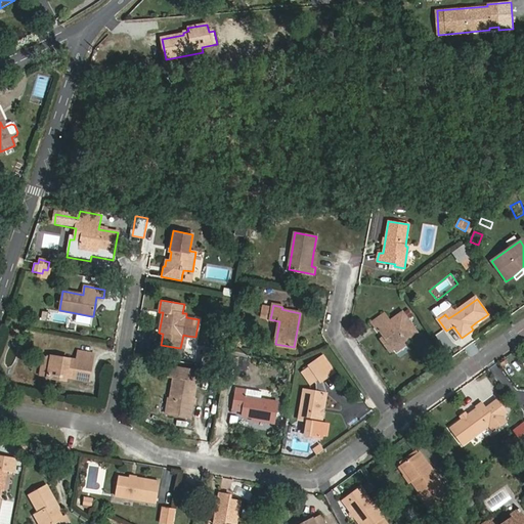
[(448,318),(456,313),(453,309),(445,314),(448,318)]
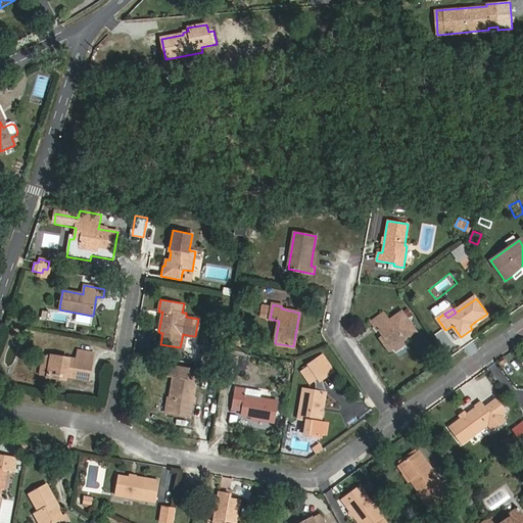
[(91,316),(76,313),(75,322),(89,324),(91,316)]
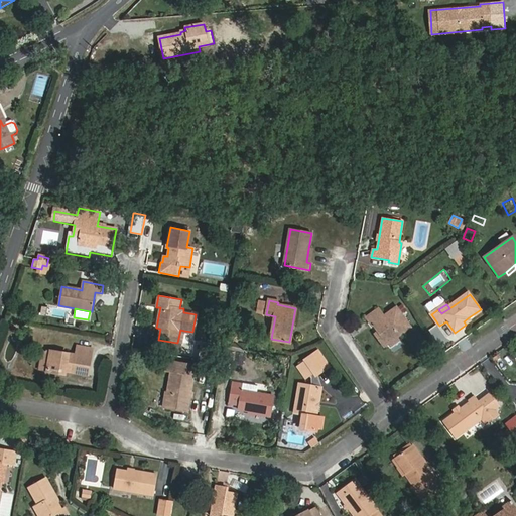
[(383,346),(387,344),(396,337),(409,327),(396,308),(384,317),(378,309),(366,317),(372,326),(373,326),(378,332),(375,335),(383,346)]
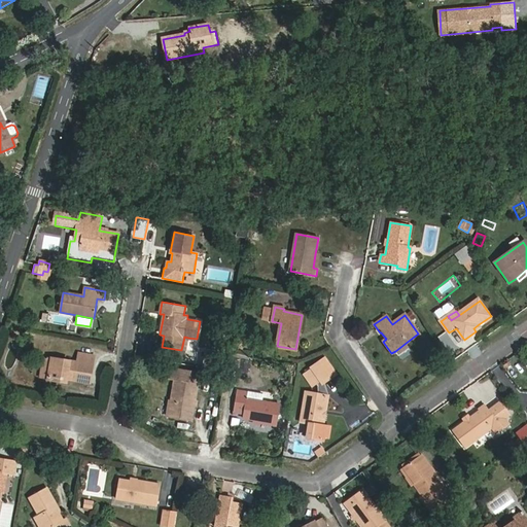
[(243,350),(244,339),(237,338),(235,349),(243,350)]
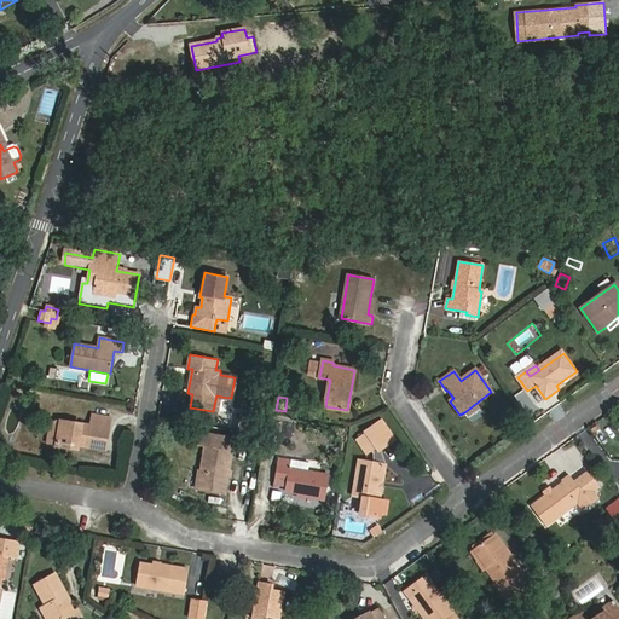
[(475,404),(464,412),(468,417),(479,409),(475,404)]
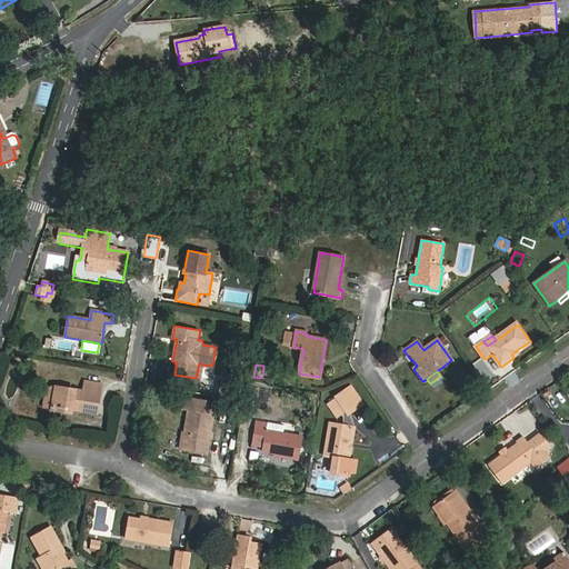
[(55,387),(50,409),(50,410),(72,415),(73,410),(98,415),(103,385),(85,381),(82,391),(55,387)]
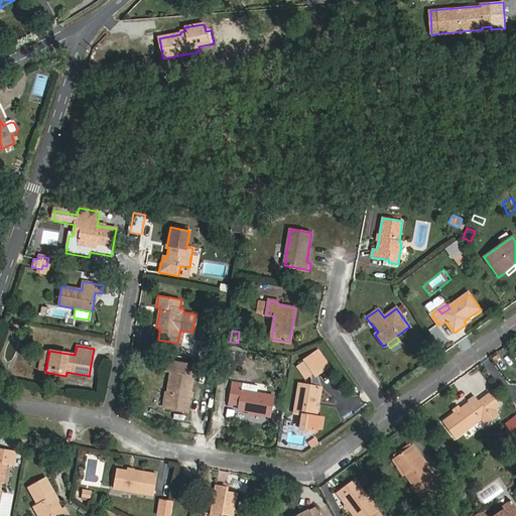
[(39,370),(45,371),(49,351),(42,350),(39,370)]
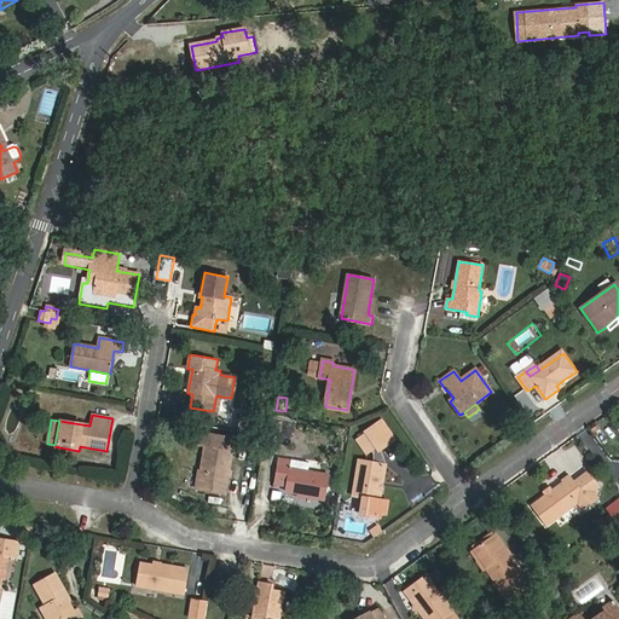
[(379,451),(386,445),(374,428),(366,433),(368,435),(363,439),(368,446),(374,443),(379,451)]
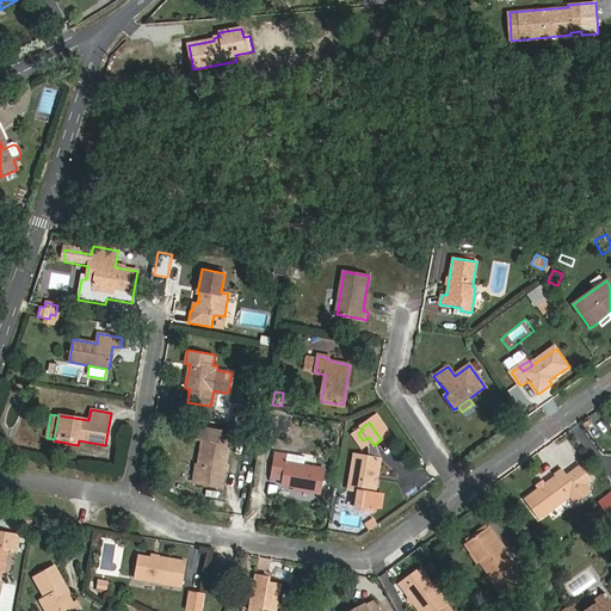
[(228,446),(230,433),(199,427),(197,439),(202,440),(198,464),(197,464),(193,483),(223,488),(229,446),(228,446)]
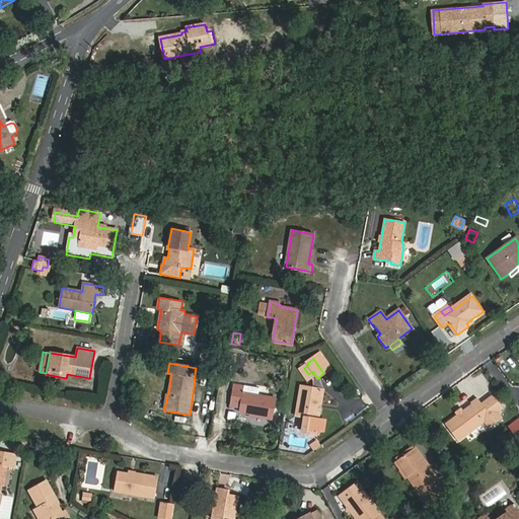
[(243,388),(233,387),(231,403),(240,405),(239,412),(250,414),(249,416),(273,420),(276,399),(242,393),(243,388)]
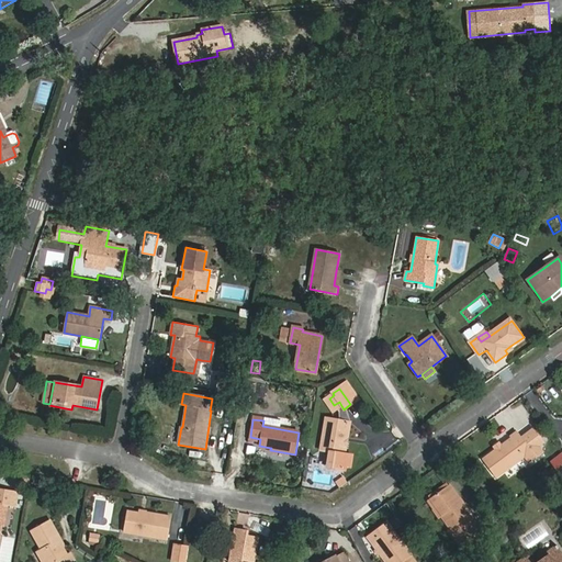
[(343,439),(347,440),(350,424),(326,419),(321,449),(330,451),(327,468),(345,471),(346,467),(350,467),(352,456),(345,453),(340,453),(343,439)]
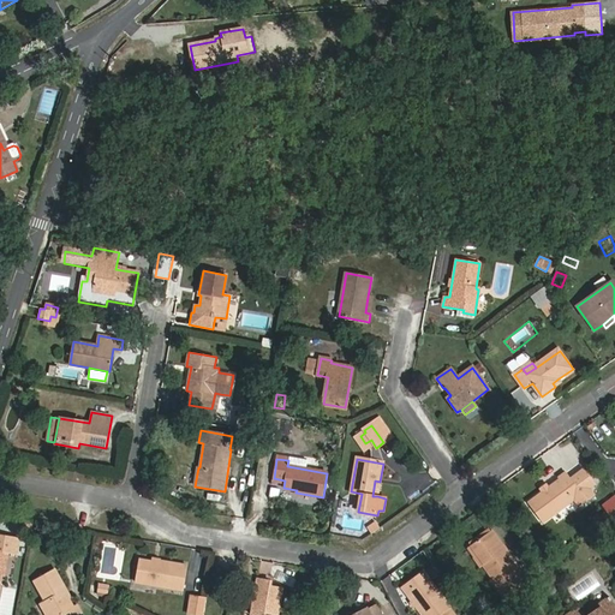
[(543,521),(580,494),(585,501),(592,495),(587,488),(595,483),(586,472),(572,482),(567,475),(529,503),(543,521)]
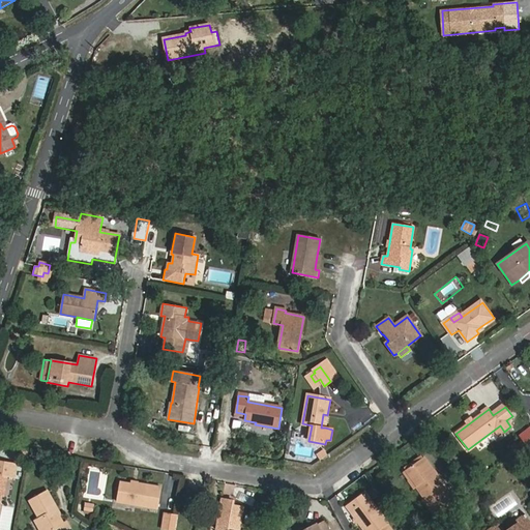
[(529,429),(520,436),(525,444),(529,439),(529,429)]
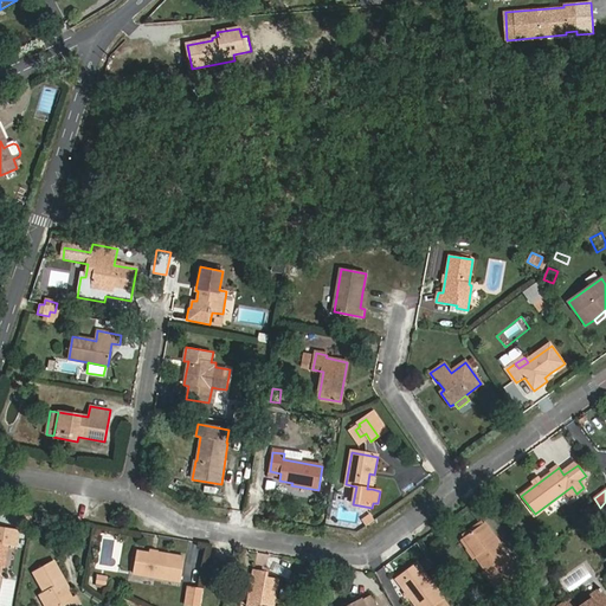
[(505,556),(482,521),(461,536),(469,548),(466,550),(472,559),(475,556),(485,571),(497,588),(500,587),(507,592),(522,571),(511,563),(505,556)]
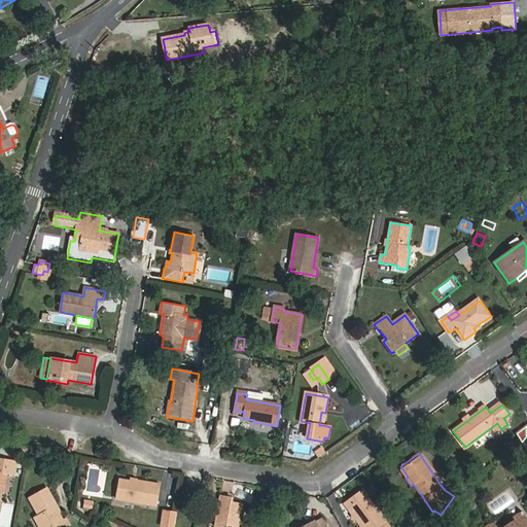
[(156,505),(160,485),(131,481),(131,482),(119,480),(116,499),(156,505)]
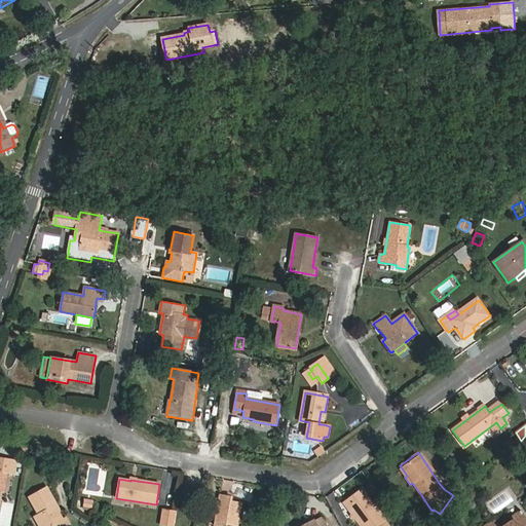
[(61,511),(47,487),(30,497),(39,515),(35,518),(38,525),(65,525),(69,524),(66,518),(64,520),(59,512),(61,511)]
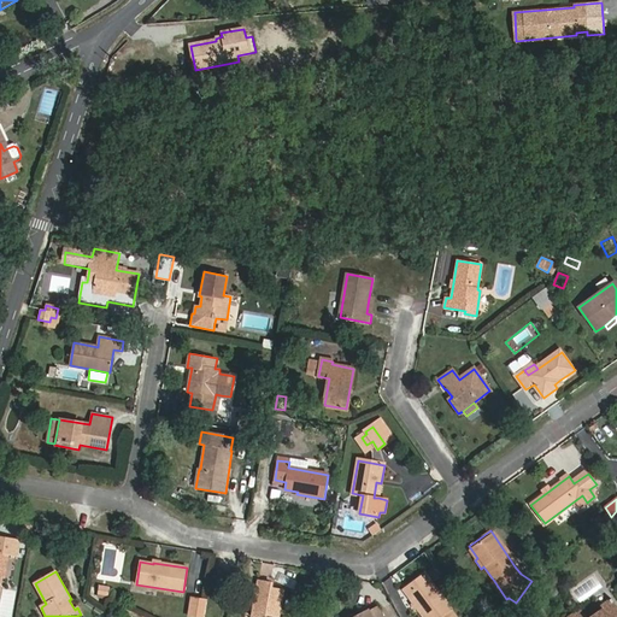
[(422,616),(453,616),(450,611),(451,610),(424,574),(403,589),(422,616)]
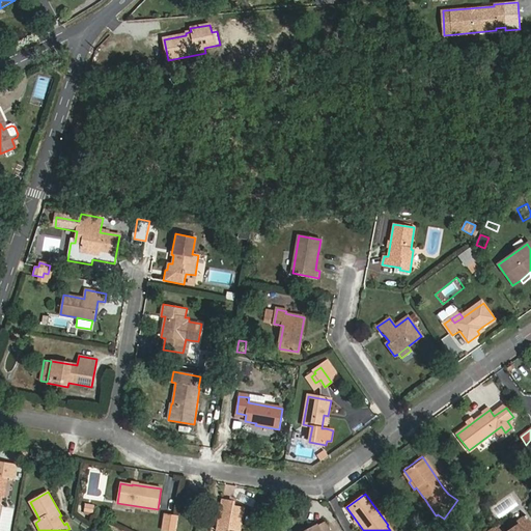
[(235,503),(222,500),(216,530),(218,530),(240,530),(245,508),(234,506),(235,503)]
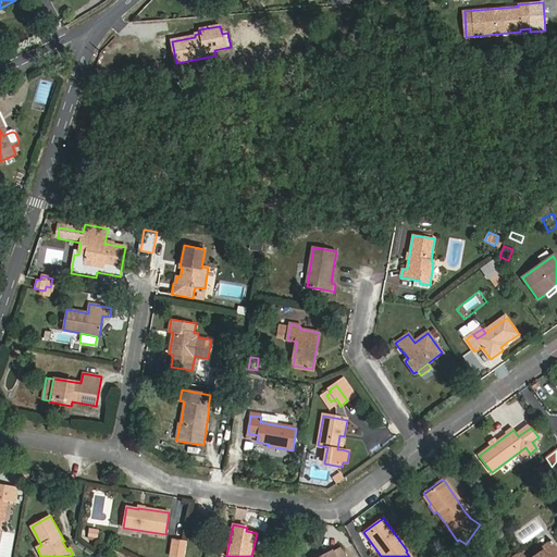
[(87,539),(98,540),(98,529),(87,529),(87,539)]
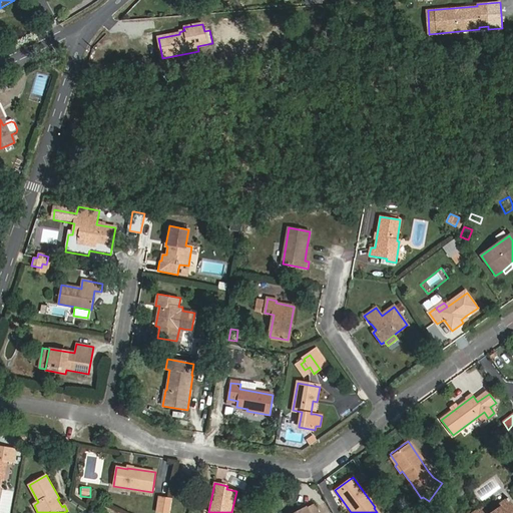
[(169,512),(171,500),(159,498),(156,512),(159,512),(169,512)]
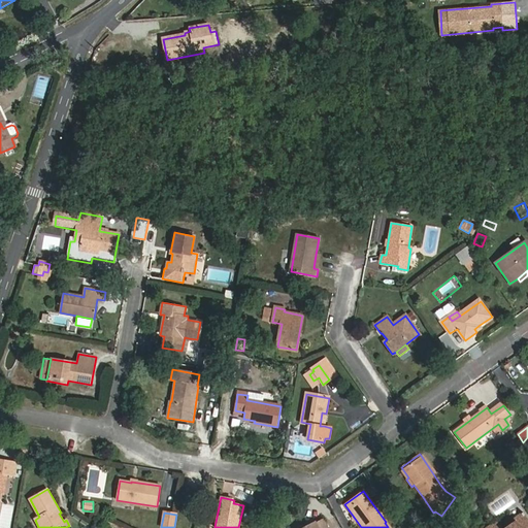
[(527,527),(527,520),(523,513),(514,519),(516,522),(506,527),(499,527),(496,522),(487,527),(527,527)]
